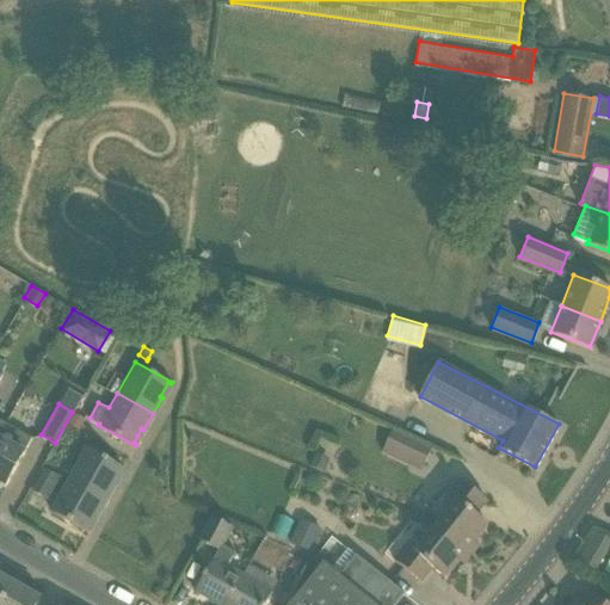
[(69,421),(79,426),(84,417),(74,411),(69,421)]
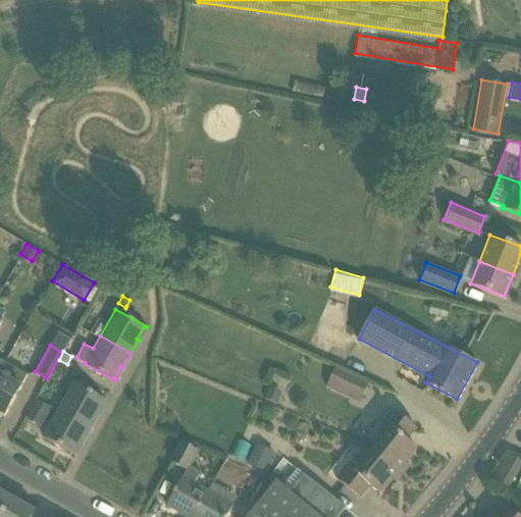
[(17,366),(4,359),(0,365),(0,411),(4,413),(28,372),(17,366)]
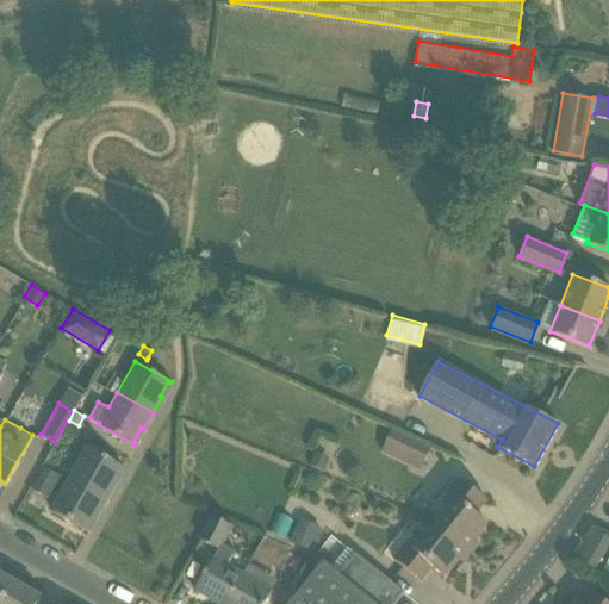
[(422,461),(429,446),(391,428),(381,449),(392,454),(396,448),(422,461)]
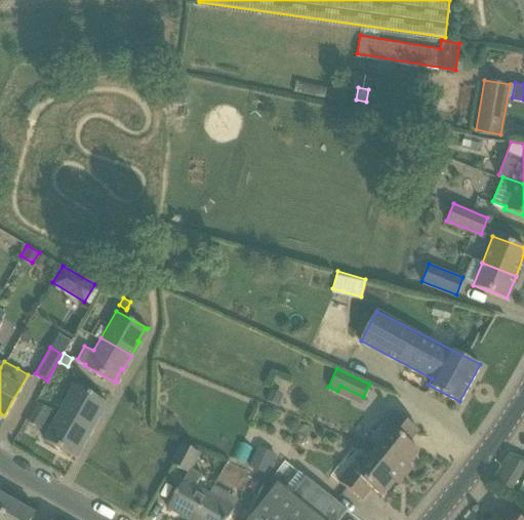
[(59,410),(90,428),(98,413),(96,412),(99,407),(103,401),(105,402),(106,401),(74,384),(59,410)]
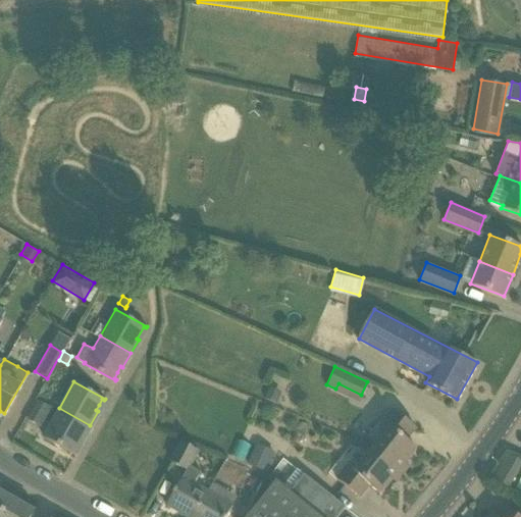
[(265,397),(276,401),(280,391),(269,386),(265,397)]
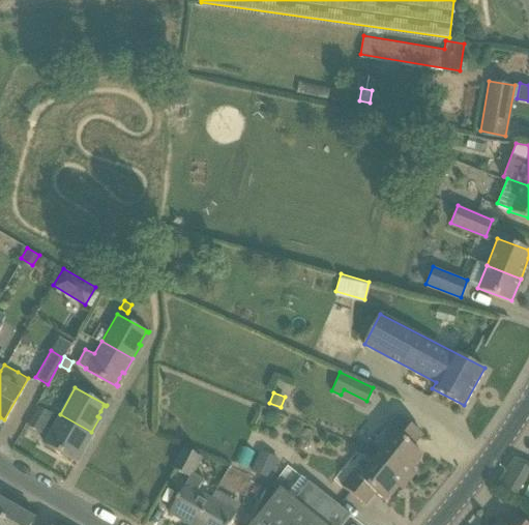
[(32,414),(46,423),(51,412),(36,405),(32,414)]
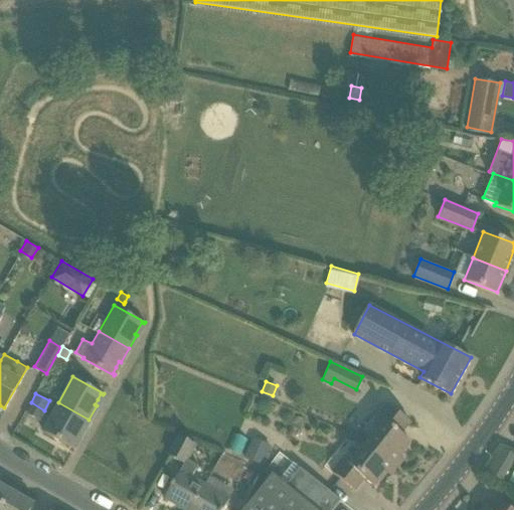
[(357,430),(355,432),(396,465),(399,462),(395,459),(409,441),(399,433),(409,419),(386,401),(373,416),(382,426),(370,439),(361,431),(357,430)]
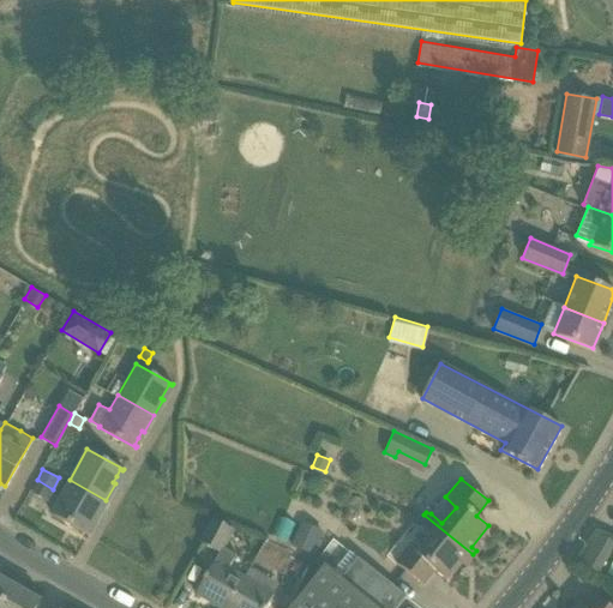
[(52,512),(88,533),(89,530),(85,529),(88,525),(94,516),(96,517),(106,500),(70,480),(52,512)]
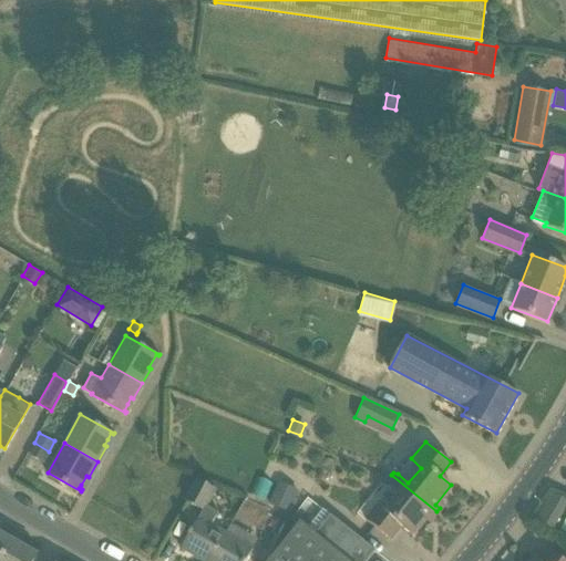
[(436,511),(391,475),(390,477),(390,482),(401,490),(388,506),(378,498),(362,513),(390,537),(401,523),(412,533),(429,513),(432,517),(436,511)]
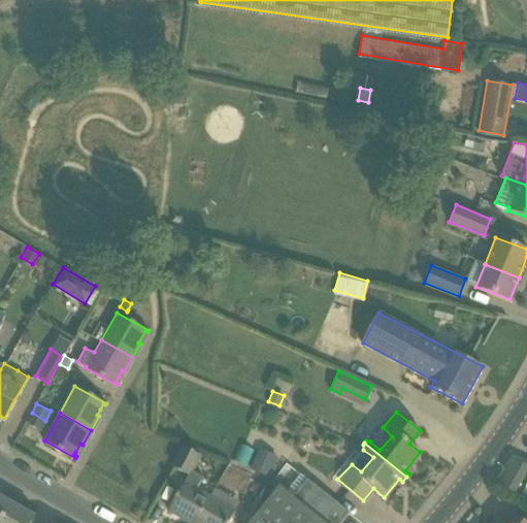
[(179,516),(192,522),(193,522),(209,495),(196,487),(202,476),(194,470),(202,455),(183,444),(171,464),(188,472),(168,509),(170,510),(170,509),(180,514),(179,516)]
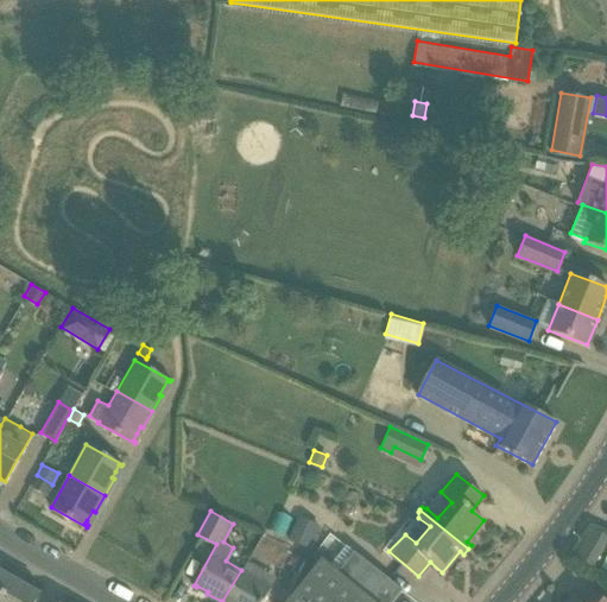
[(289,537),(309,546),(315,533),(293,524),(289,537)]
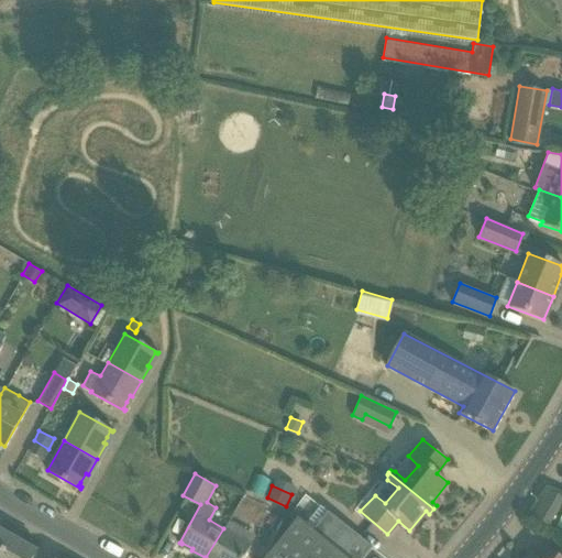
[(555,510),(539,500),(531,514),(548,524),(555,510)]
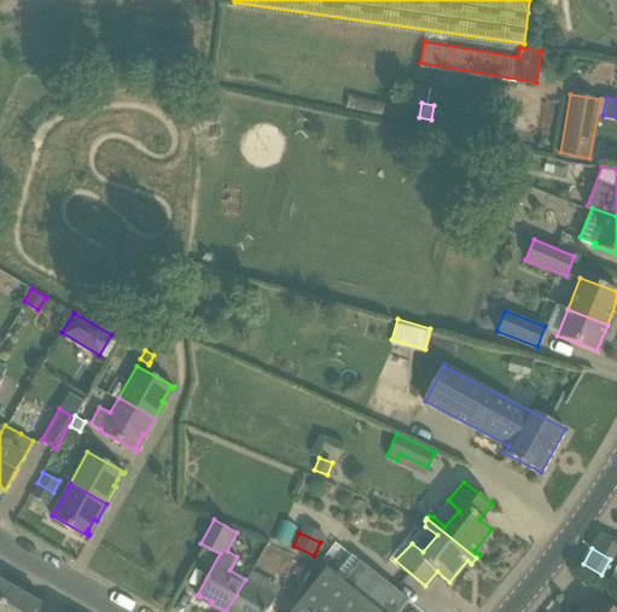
[(325,569),(330,563),(322,557),(316,564),(324,570),(325,569)]
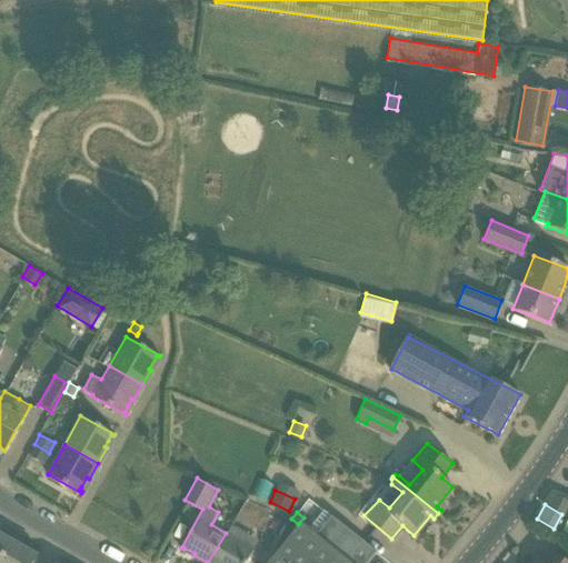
[(361,562),(364,562),(366,562),(377,550),(371,545),(332,514),(332,515),(321,530),(361,562)]
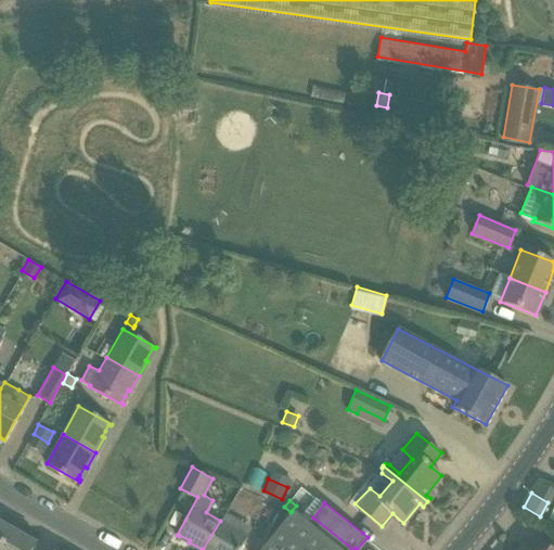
[(292,511),(291,512),(259,549),(350,549),(352,549),(313,517),(308,524),(292,511)]
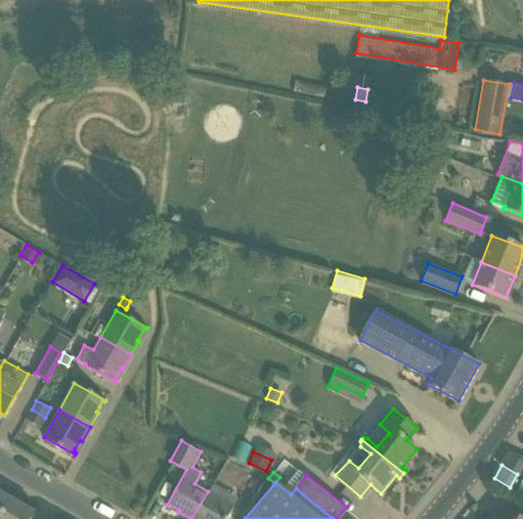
[(224,518),(232,505),(208,491),(191,518),(224,518)]
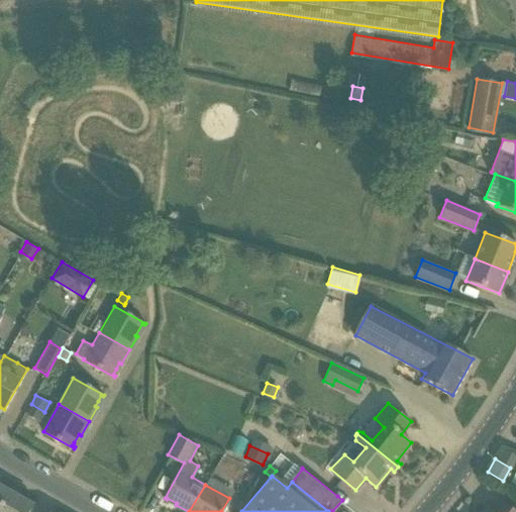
[(0,511),(12,493),(0,486),(0,511)]
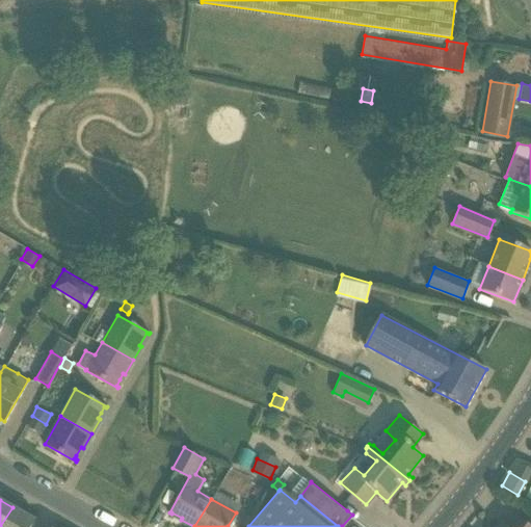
[(12,507),(0,526),(29,526),(34,520),(12,507)]
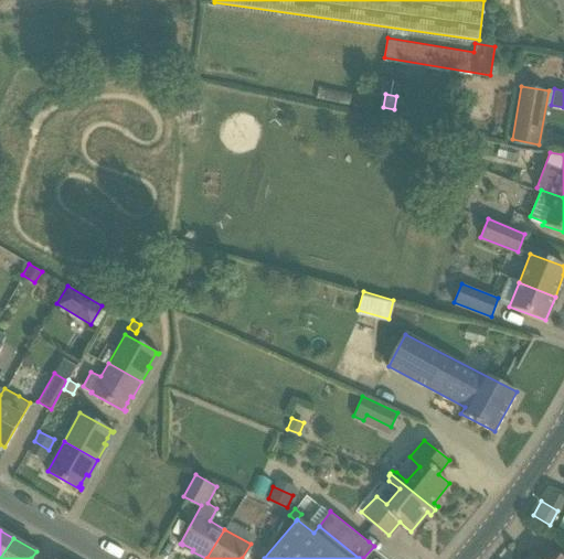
[(563,558),(549,547),(539,558),(533,555),(529,558),(563,558)]
